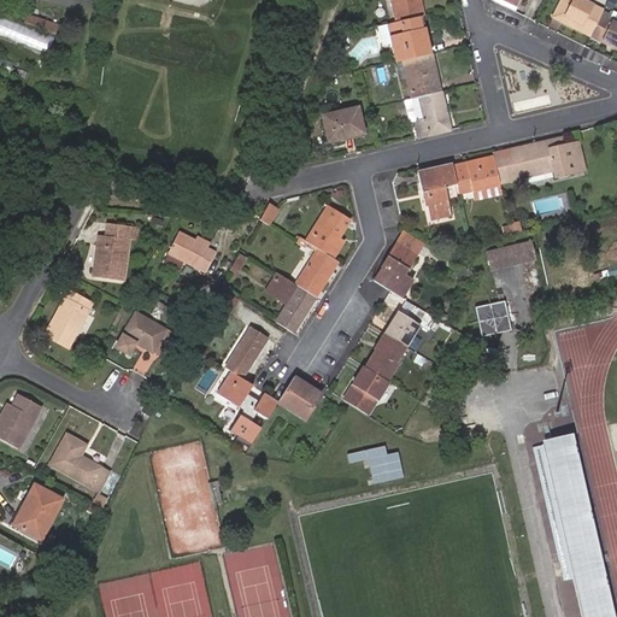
[(392,0),(397,22),(416,18),(421,17),(423,16),(419,0),(392,0)]
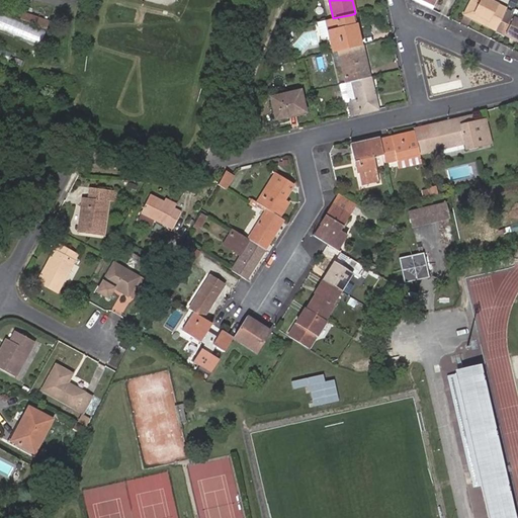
[(505,12),(506,9),(488,0),(471,0),(464,15),(482,24),(484,19),(498,26),(505,12)]
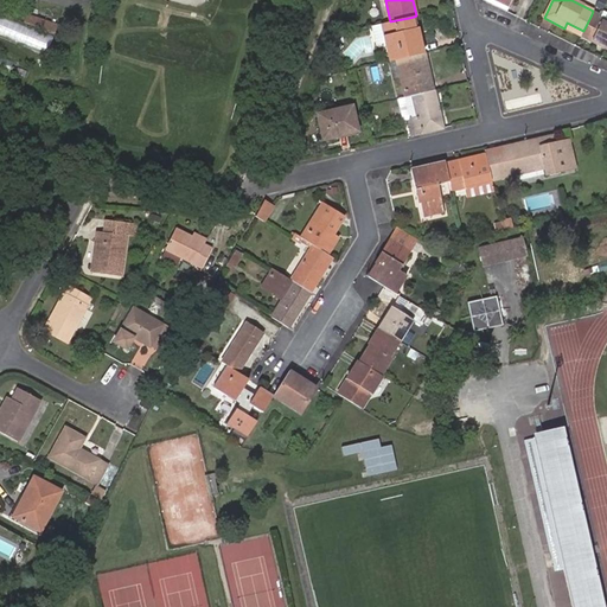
[(55,36),(0,14),(0,33),(48,52),(55,36)]
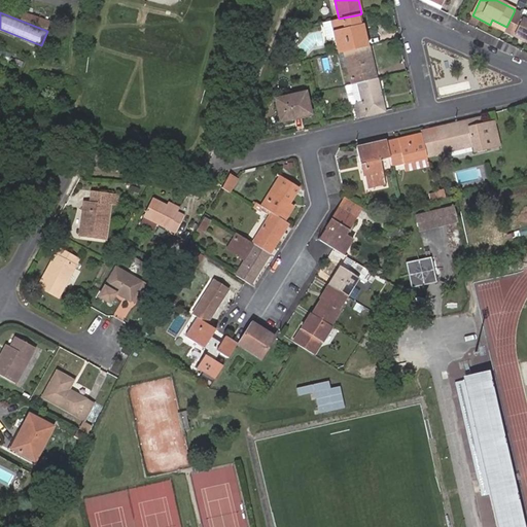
[(51,22),(24,12),(21,21),(48,30),(51,22)]
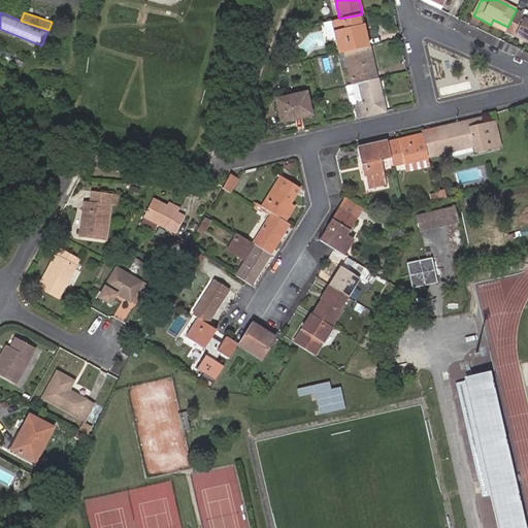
[(504,31),(527,43),(527,19),(521,15),(515,12),(507,27),(504,31)]
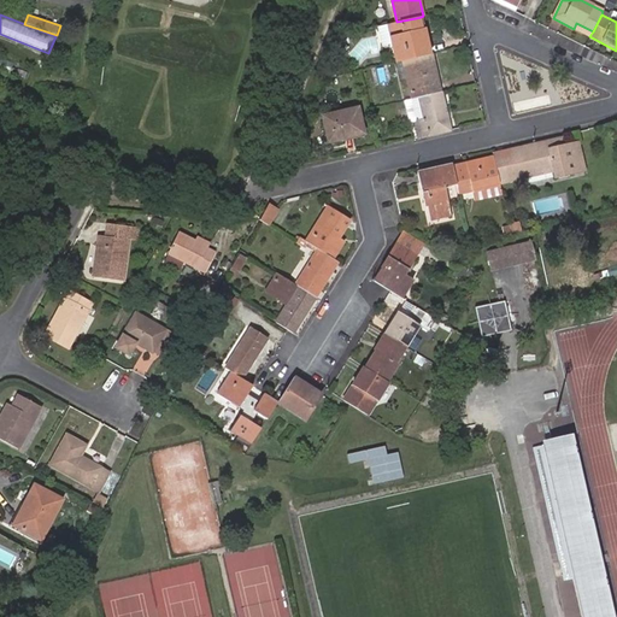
[(397,22),(375,27),(380,46),(388,45),(394,43),(399,63),(401,62),(429,56),(424,35),(421,36),(416,18),(397,22)]
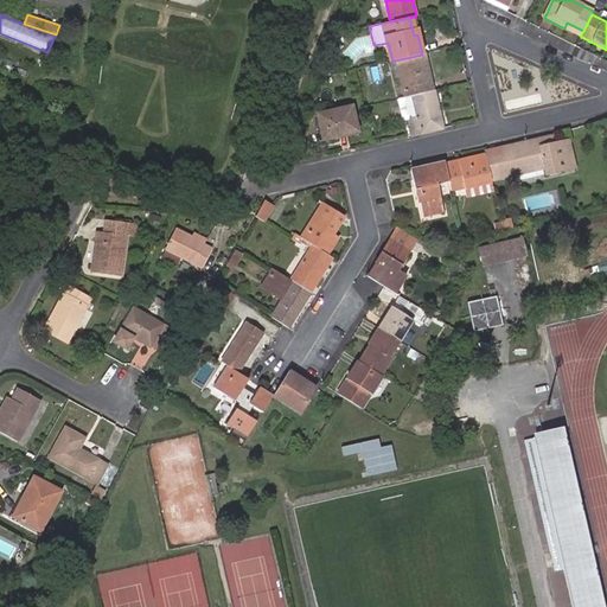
[(564,29),(580,36),(583,31),(567,23),(564,29)]
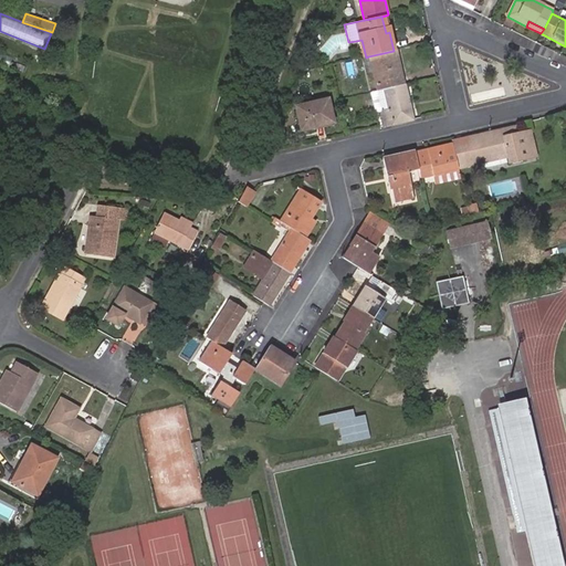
[(360,59),(366,58),(362,40),(356,41),(360,59)]
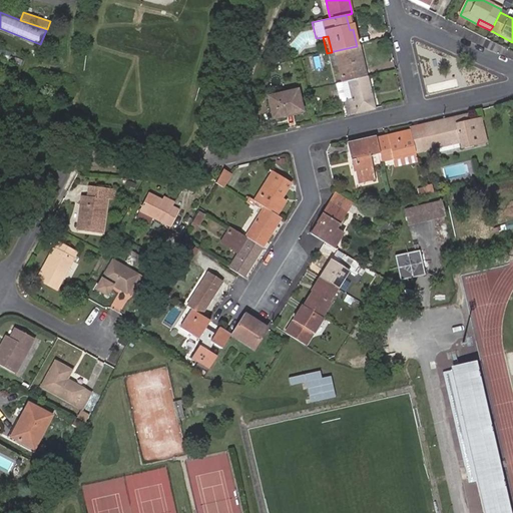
[(364,77),(357,46),(334,51),(342,83),(364,77)]
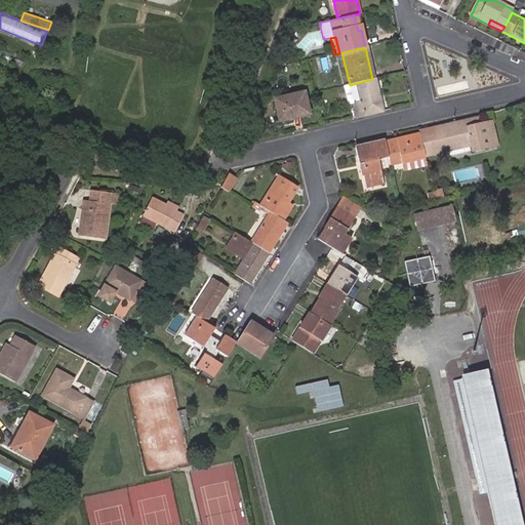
[(381,112),(374,79),(372,79),(350,85),(344,86),(351,119),(381,112)]
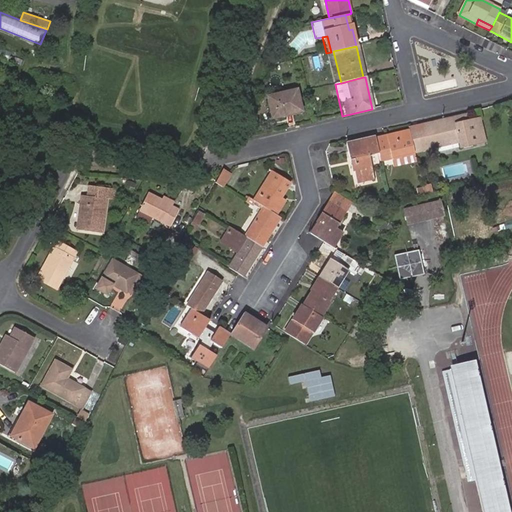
[(300,109),(296,89),(267,96),(271,117),(279,115),(279,113),(300,109)]
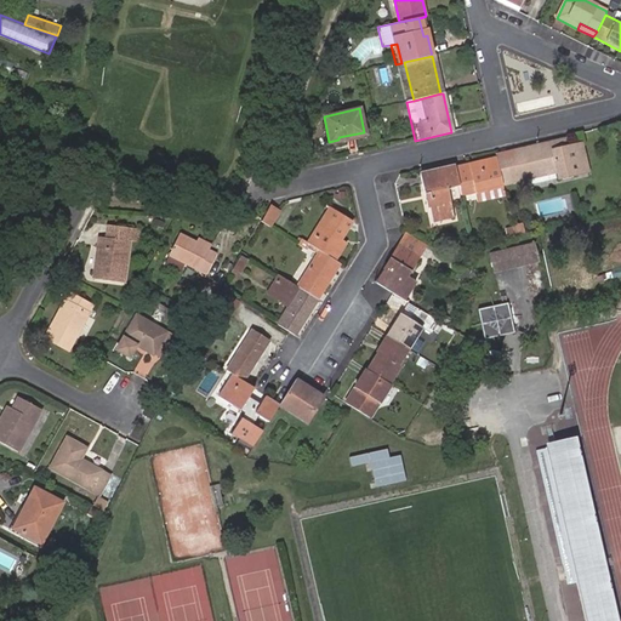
[(563,141),(550,144),(551,152),(564,149),(563,141)]
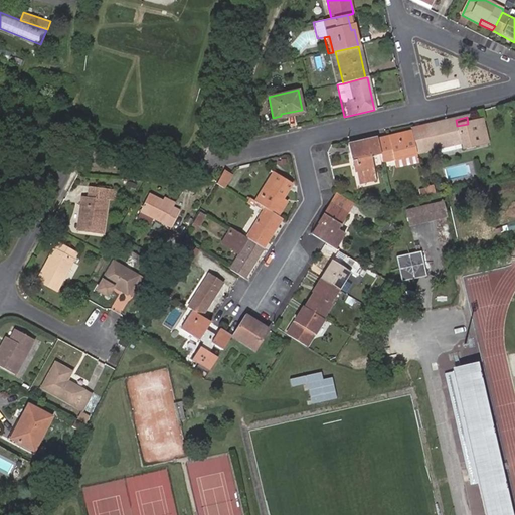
[(444,122),(448,142),(460,140),(461,142),(462,146),(484,142),(479,122),(468,124),(457,126),(456,120),(444,122)]
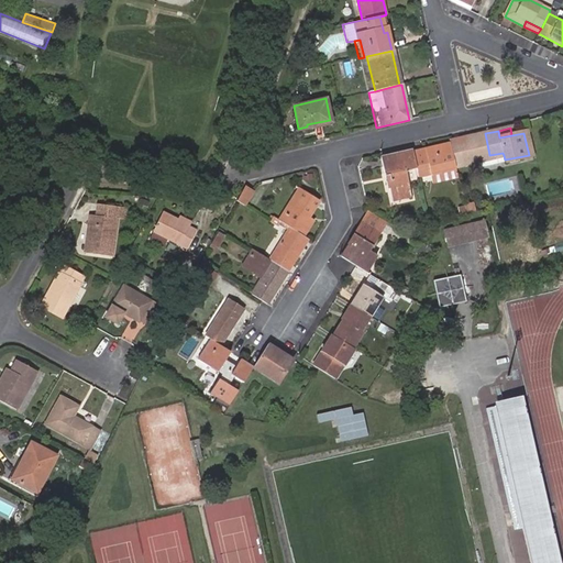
[(453,163),(489,155),(485,133),(466,138),(468,145),(450,148),(453,163)]
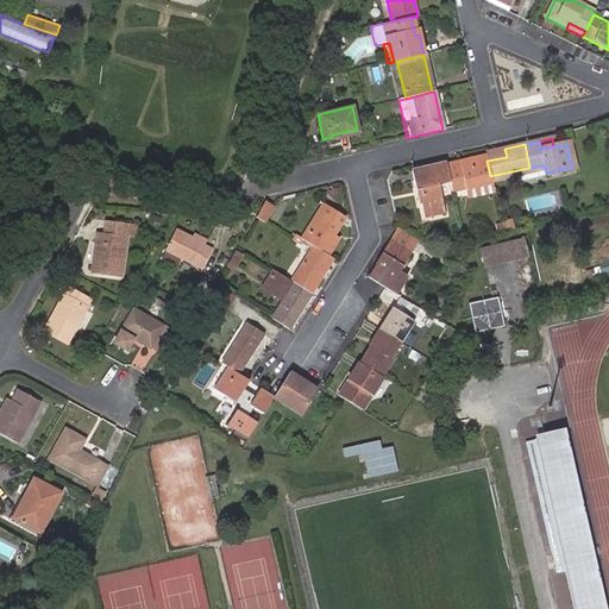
[(488,152),(484,152),(487,161),(507,157),(504,149),(501,149),(502,155),(489,157),(488,152)]
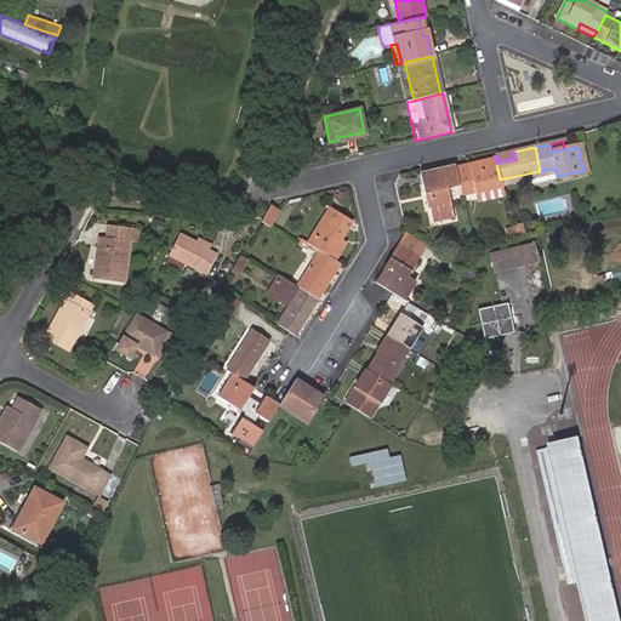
[(496,164),(494,155),(466,163),(469,180),(473,193),(501,187),(500,183),(500,180),(496,164)]
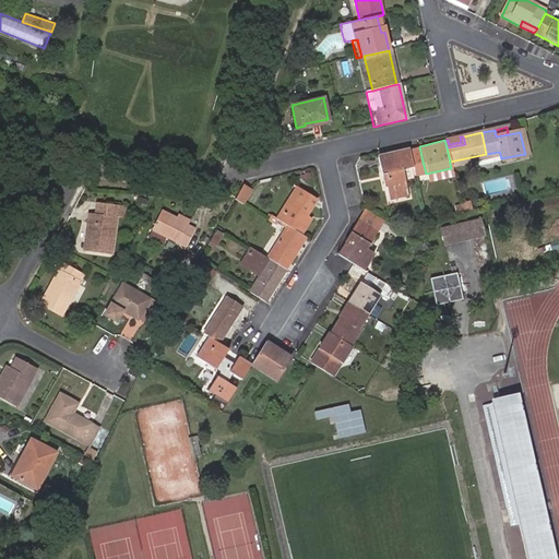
[(407,149),(411,164),(423,162),(419,146),(407,149)]
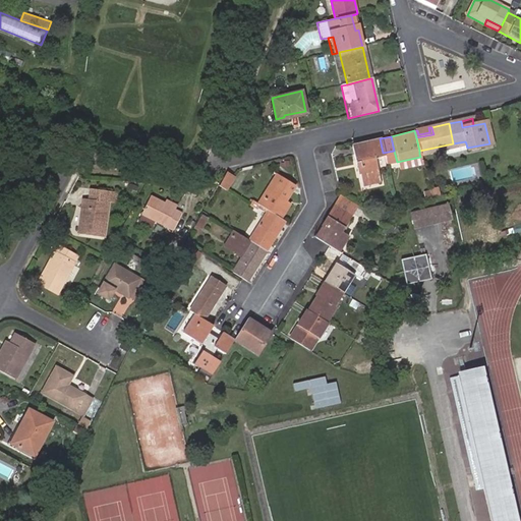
[(374,158),(384,156),(383,153),(380,138),(380,137),(350,145),(357,175),(359,175),(360,182),(379,178),(374,158)]
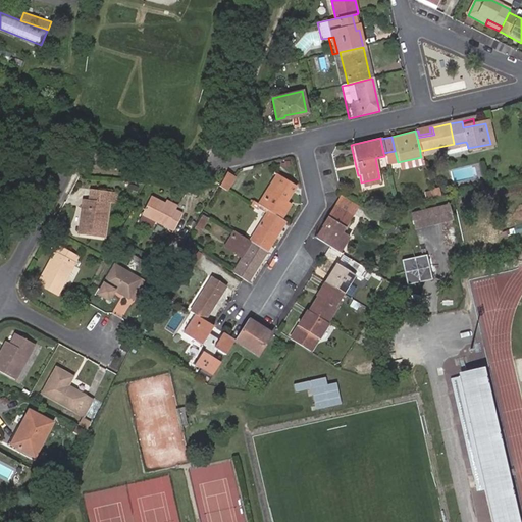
[(420,154),(455,146),(454,144),(420,151),(420,154)]
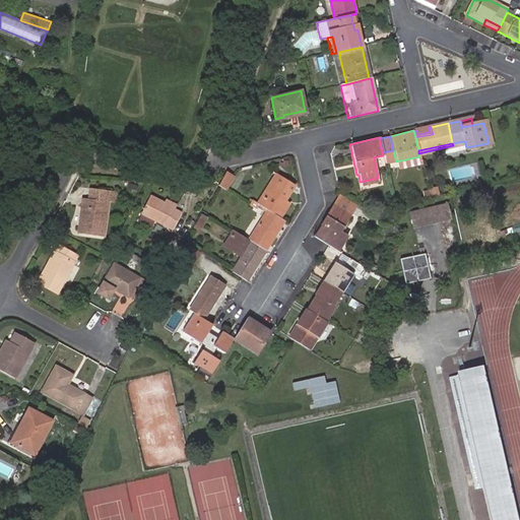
[(225,171),(223,173),(216,185),(225,190),(234,177),(225,171)]
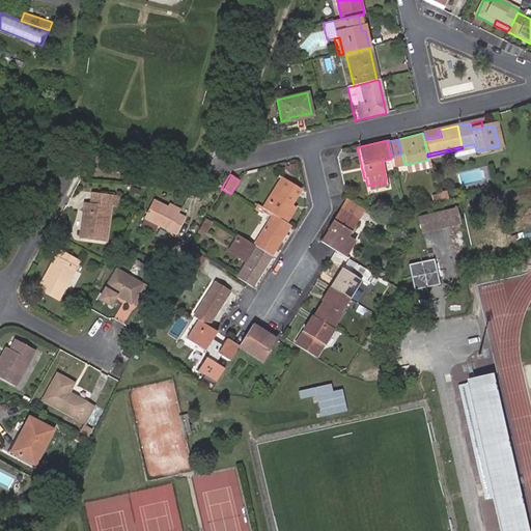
[(283,179),(278,176),(269,191),(274,194),(283,179)]
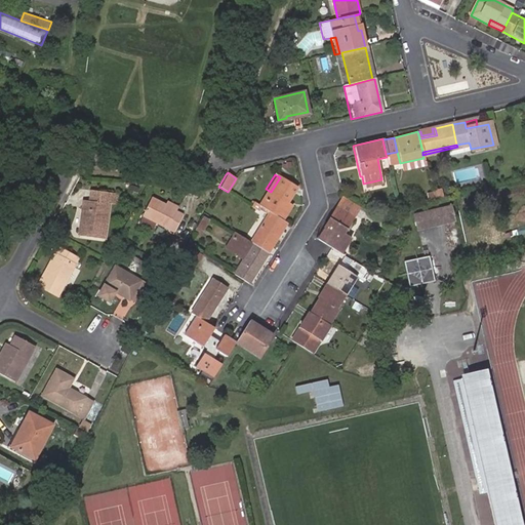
[(256,204),(259,206),(269,212),(279,218),(289,203),(285,201),(294,187),(280,177),(271,192),(266,189),(256,204)]
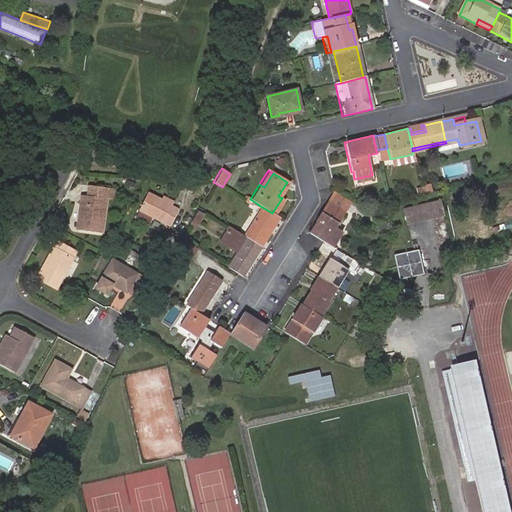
[(373,179),(372,175),(354,179),(355,184),(373,179)]
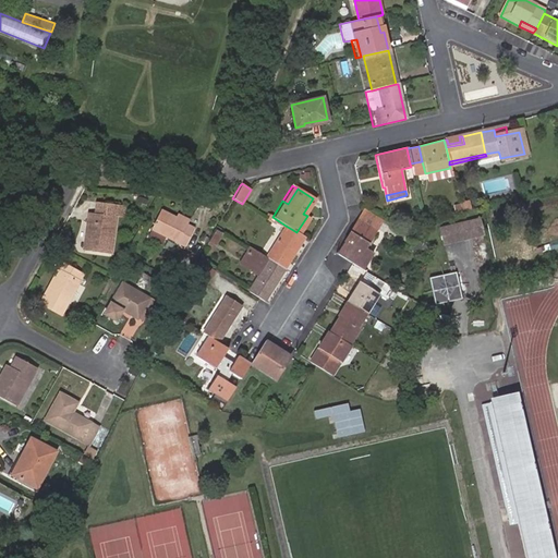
[(183,214),(171,208),(156,202),(146,221),(161,229),(181,238),(190,220),(182,216),(183,214)]
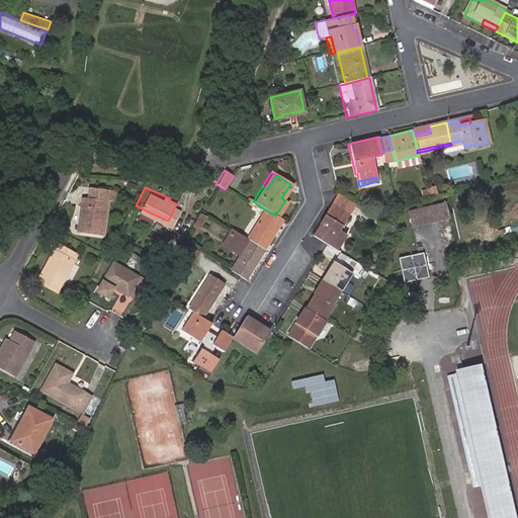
[(105,203),(107,191),(88,188),(86,200),(80,199),(75,235),(99,238),(105,203)]
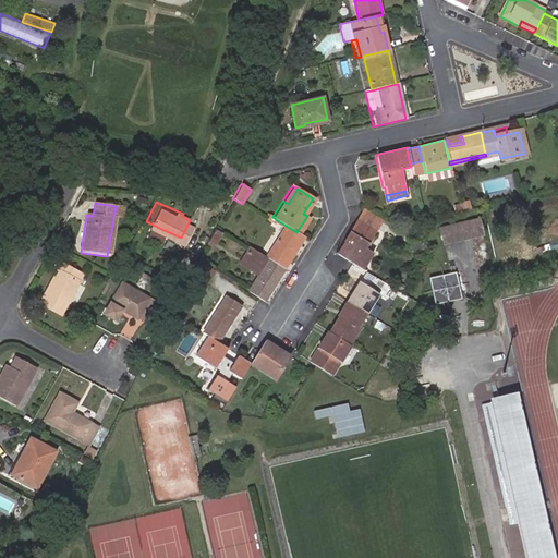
[(381,221),(363,209),(356,219),(375,232),(381,221)]
